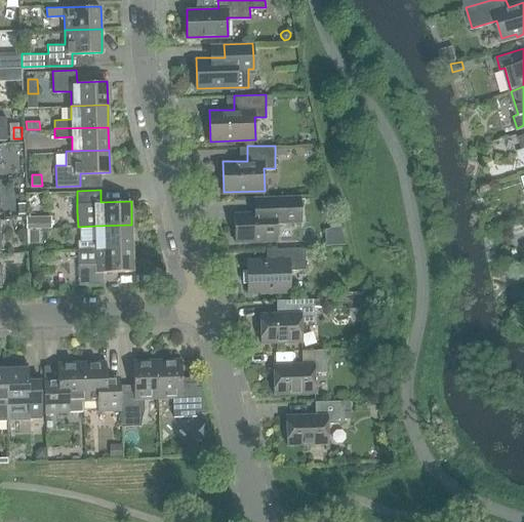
[(292,211),(300,211),(299,196),(271,197),(271,211),(235,212),(236,241),(277,240),(276,222),(292,222),(292,211)]
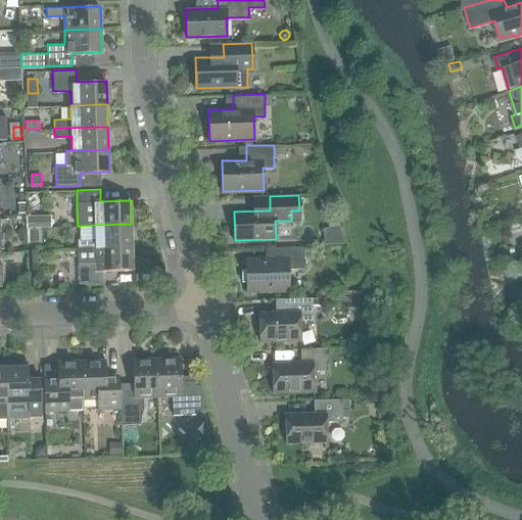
[(51,217),(27,218),(27,227),(51,226),(51,217)]
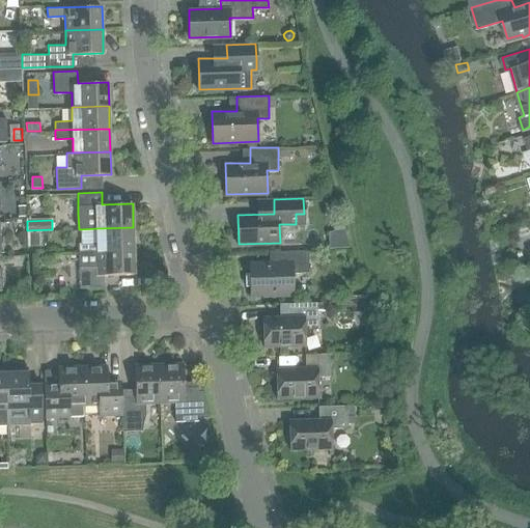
[(344,226),(335,229),(340,247),(349,247),(351,247),(344,226)]
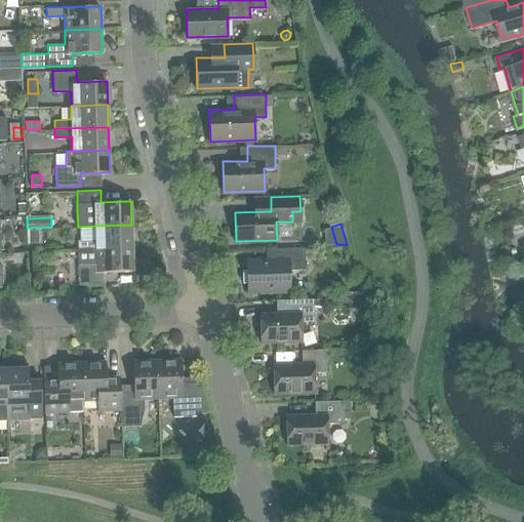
[(78,239),(78,248),(132,247),(131,225),(95,226),(95,239),(78,239)]
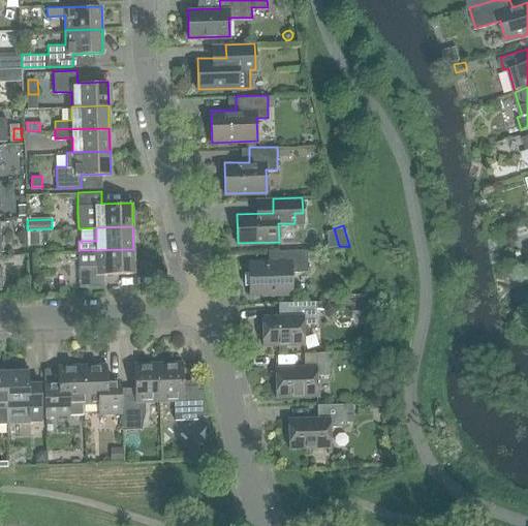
[(30,231),(31,244),(39,244),(38,231),(30,231)]
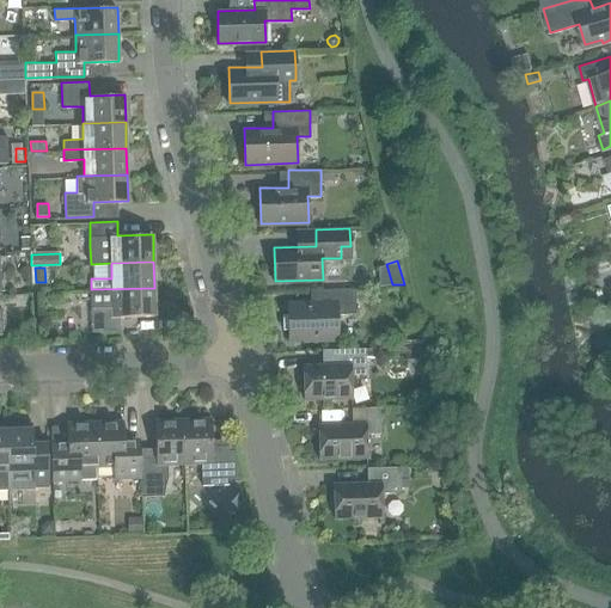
[(356,313),(356,302),(356,287),(311,289),(311,304),(288,304),(289,338),(338,337),(337,313),(356,313)]
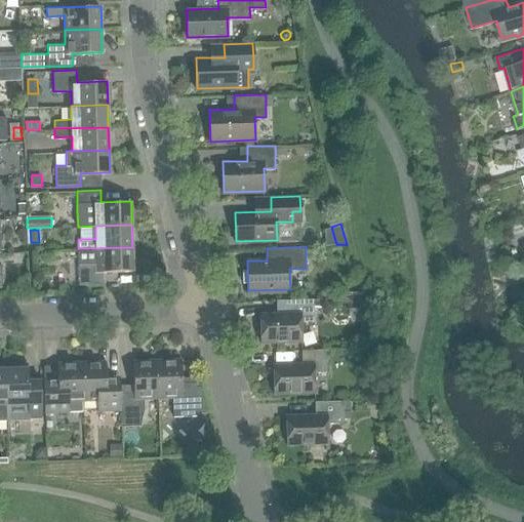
[(78,248),(79,263),(79,284),(104,283),(104,271),(133,271),(132,247),(78,248)]
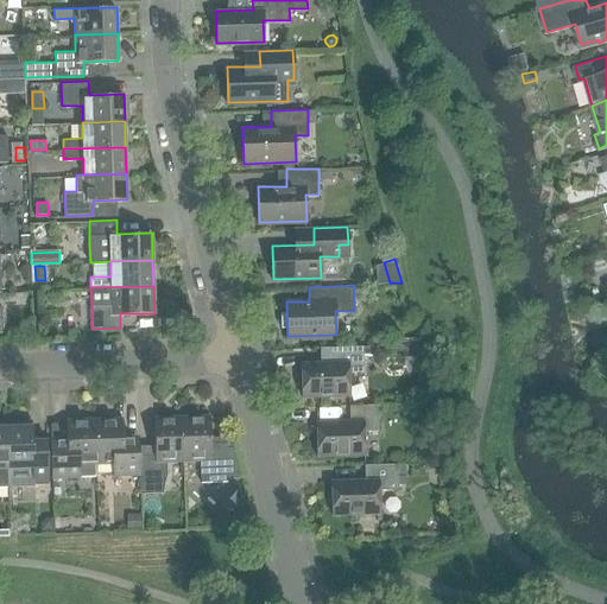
[(349,370),(364,370),(364,345),(335,345),(335,361),(302,362),(303,396),(349,394),(349,370)]
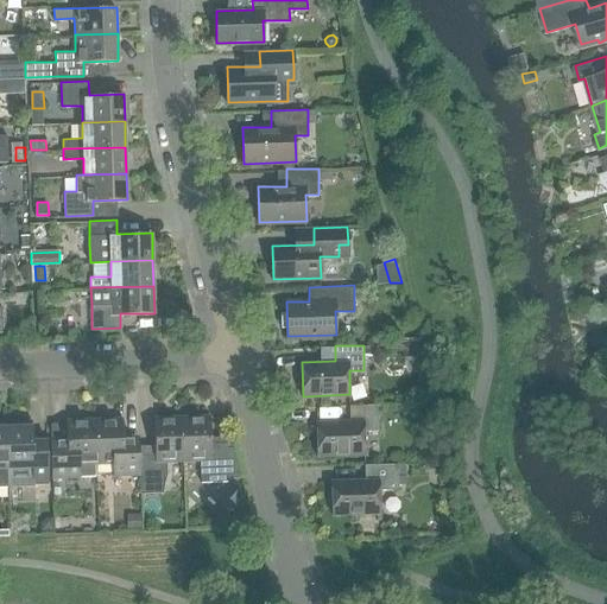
[(425,395),(425,401),(427,401),(438,401),(438,388),(431,388),(425,395)]
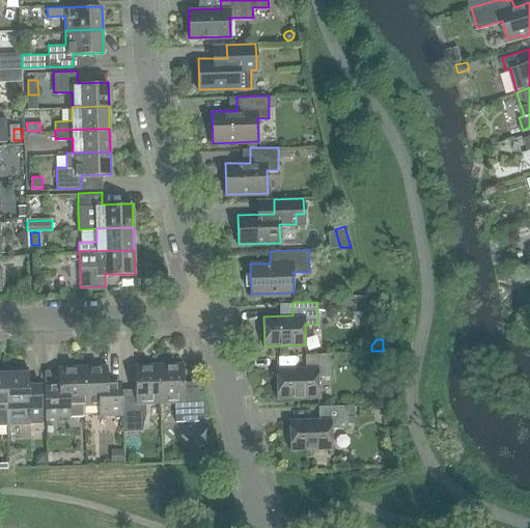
[(317,376),(331,376),(330,353),(306,354),(306,367),(277,368),(278,397),(318,396),(317,376)]
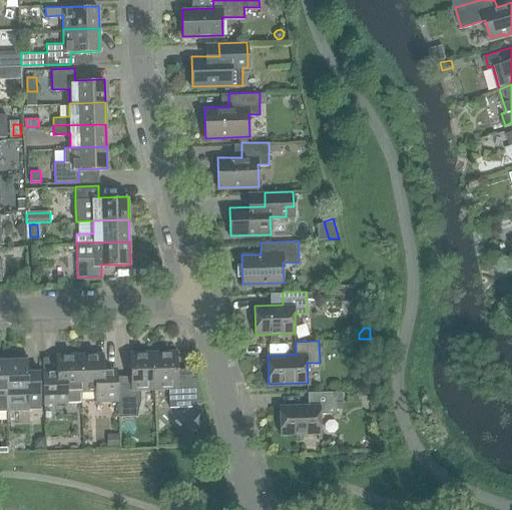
[(118,400),(119,400),(119,415),(137,415),(141,399),(140,389),(154,389),(155,389),(153,350),(130,351),(130,375),(118,375),(117,375),(118,400)]
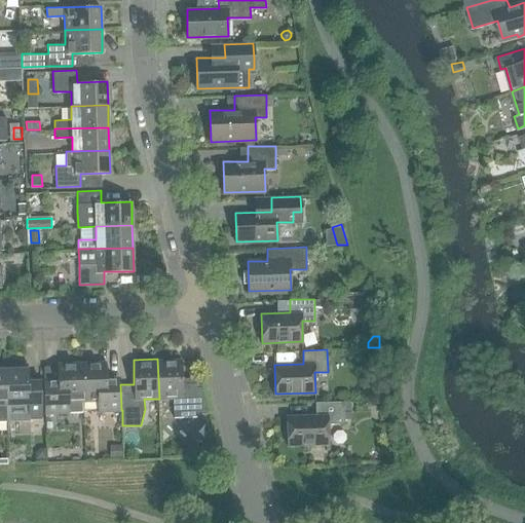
[(197,415),(197,413),(208,413),(202,387),(196,387),(196,382),(183,383),(182,359),(157,359),(159,399),(174,398),(174,416),(197,415)]
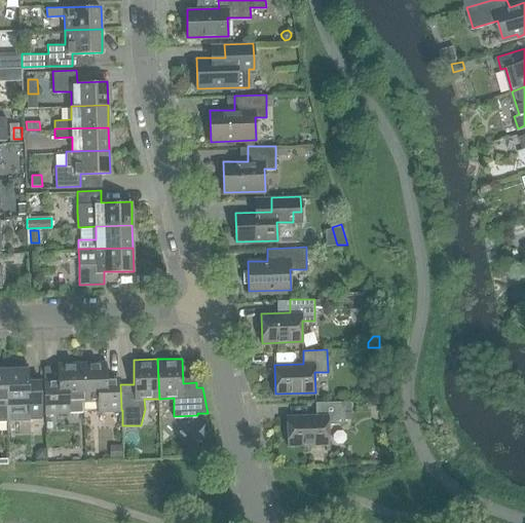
[(82,402),(83,402),(82,361),(58,362),(59,375),(45,376),(45,387),(45,412),(69,411),(69,401),(82,401),(82,402)]
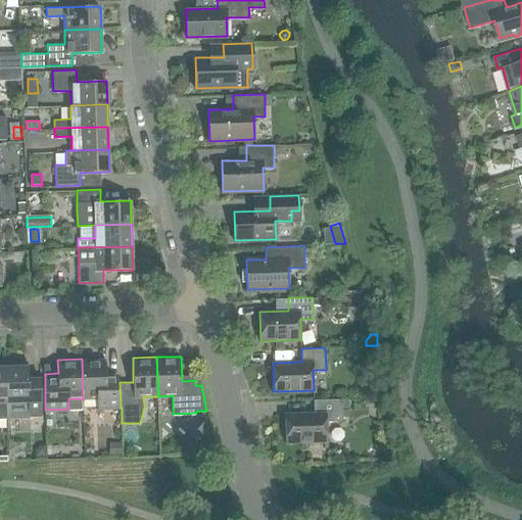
[(97,408),(121,408),(120,382),(121,382),(121,373),(106,374),(106,359),(82,359),(83,399),(84,399),(84,398),(97,397),(97,408)]
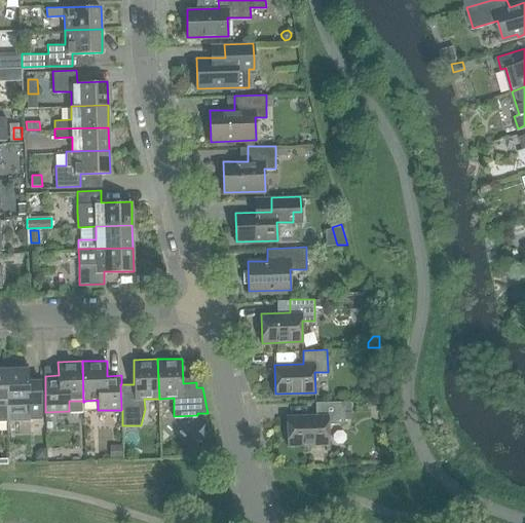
[(42,418),(41,388),(41,379),(29,379),(28,363),(5,364),(6,404),(7,404),(20,404),(21,418),(42,418)]
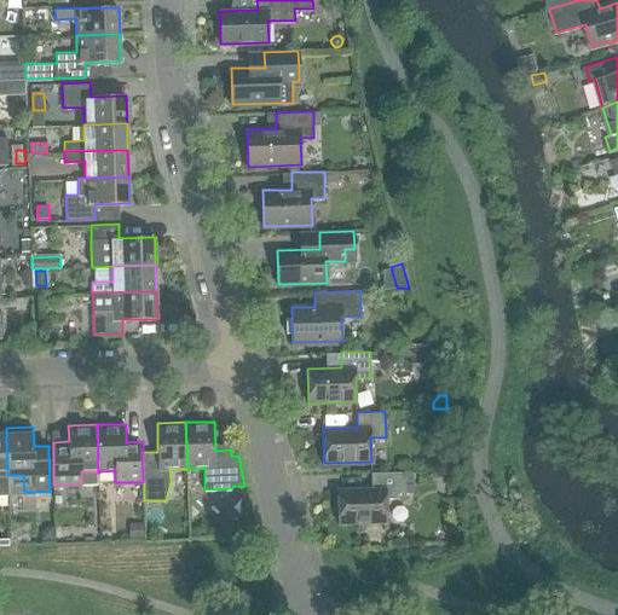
[(386,498),(406,497),(406,492),(405,483),(405,471),(371,473),(371,487),(338,488),(339,523),(387,522),(386,498)]
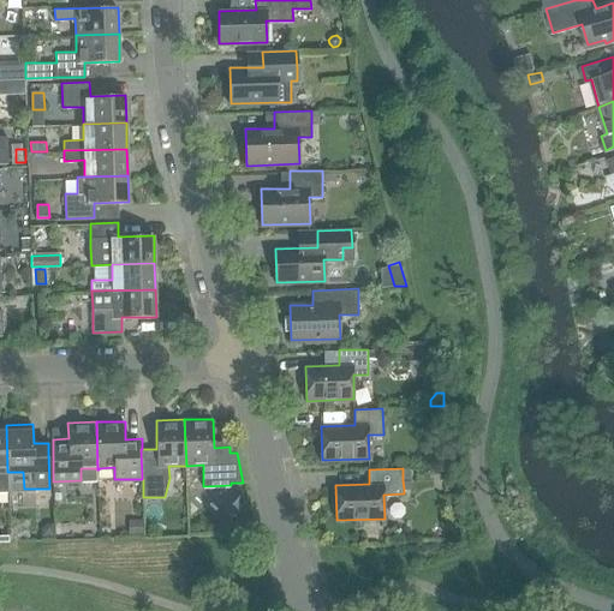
[(245,517),(242,521),(242,528),(254,528),(252,516),(245,517)]
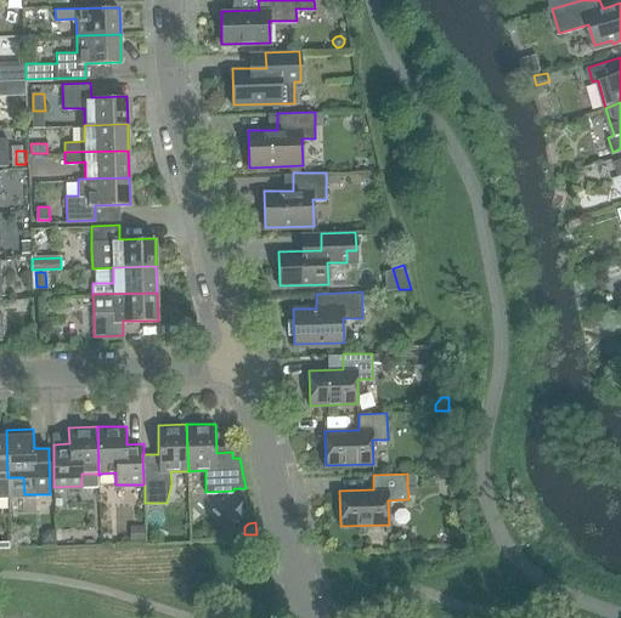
[(145,525),(135,526),(136,539),(146,539),(145,525)]
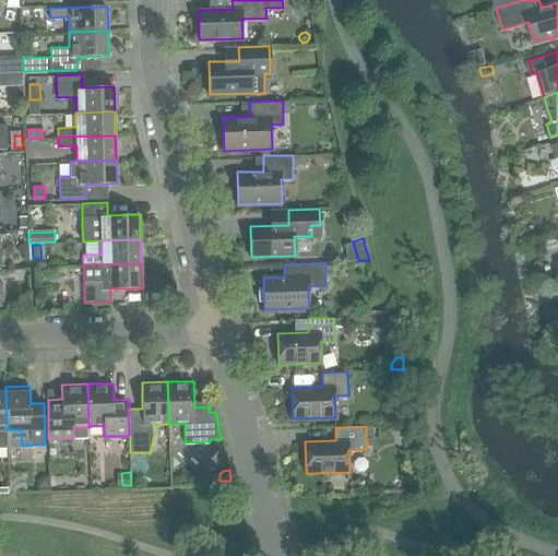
[(43,475),(39,480),(39,486),(50,486),(49,475),(43,475)]
